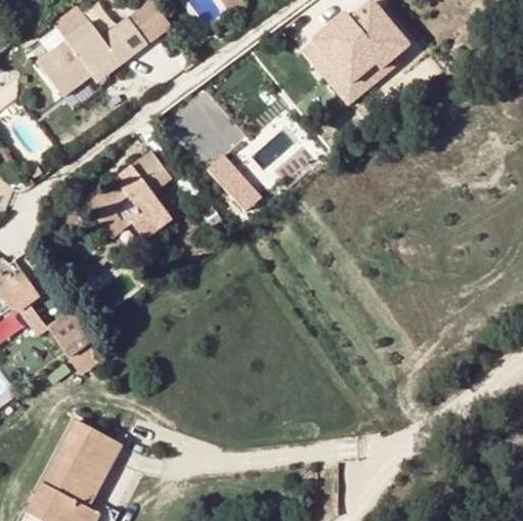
[(352,83),(376,63),(381,70),(410,45),(374,0),(372,0),(352,16),(335,31),(330,26),(314,39),(329,54),(352,83)]
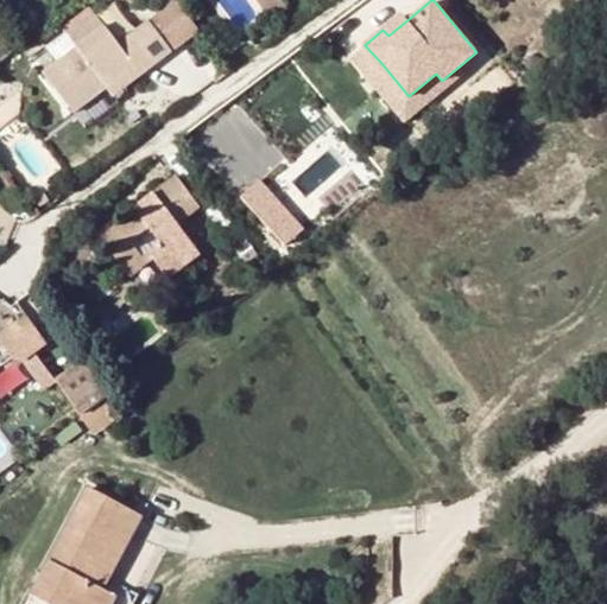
[(77,44),(105,23),(97,13),(70,33),(77,44)]
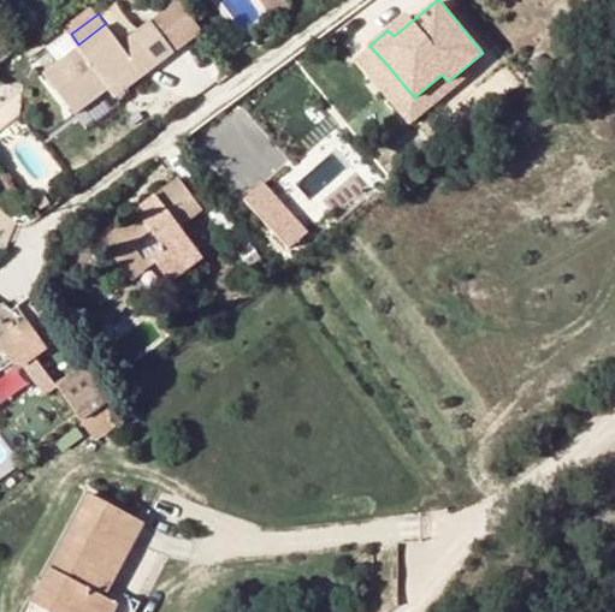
[(414,19),(408,13),(388,30),(394,36),(414,19)]
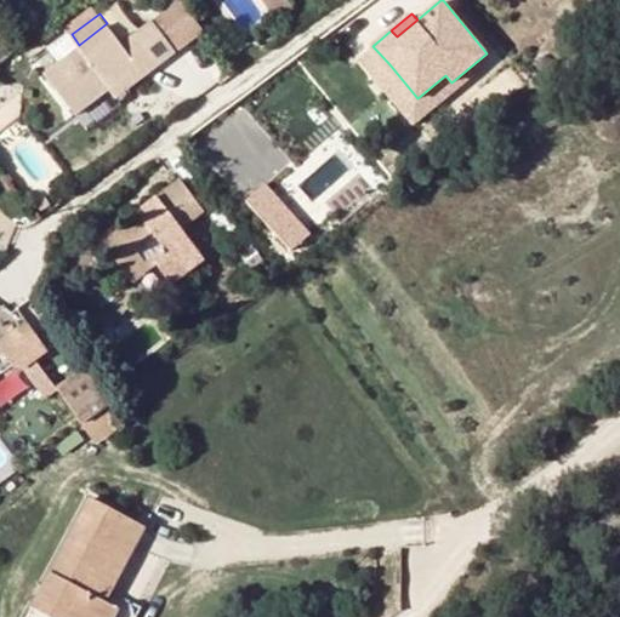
[(153,18),(120,41),(107,23),(79,45),(45,69),(75,113),(111,87),(138,66),(144,74),(178,51),(153,18)]
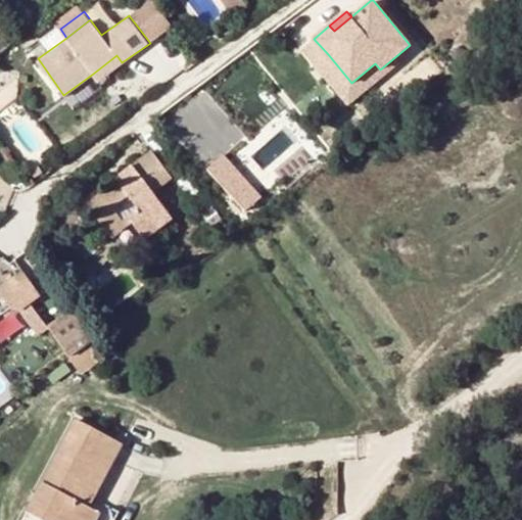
[(321,60),(349,95),(380,69),(375,63),(351,83),(328,54),(321,60)]
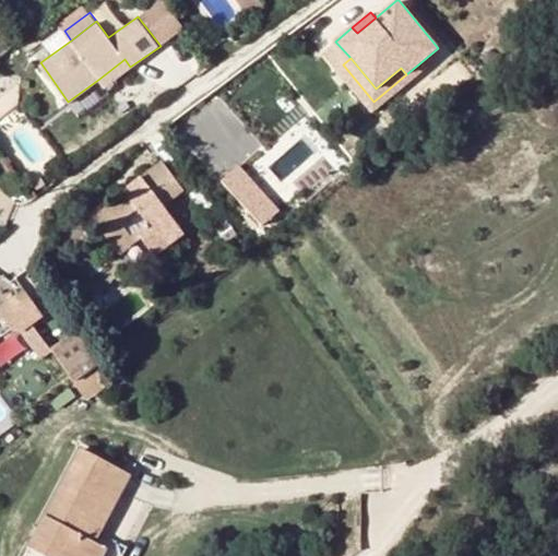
[(99,79),(105,86),(130,67),(125,59),(99,79)]
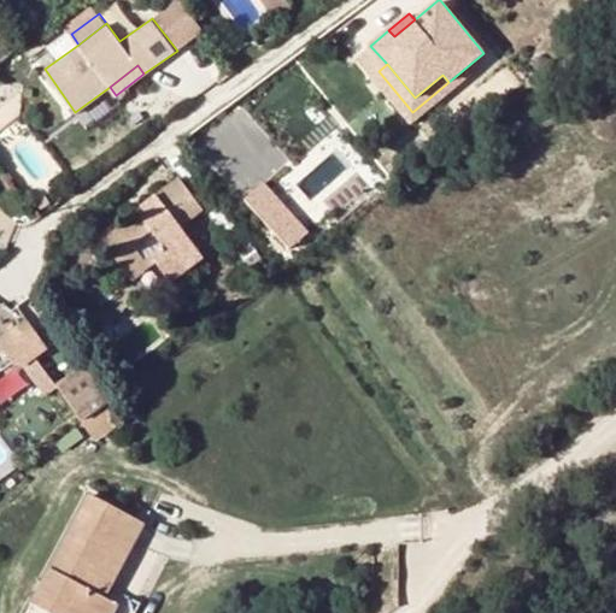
[(166,277),(200,252),(181,227),(205,210),(180,175),(135,207),(139,213),(121,225),(116,220),(98,234),(128,272),(151,254),(156,264),(166,277)]
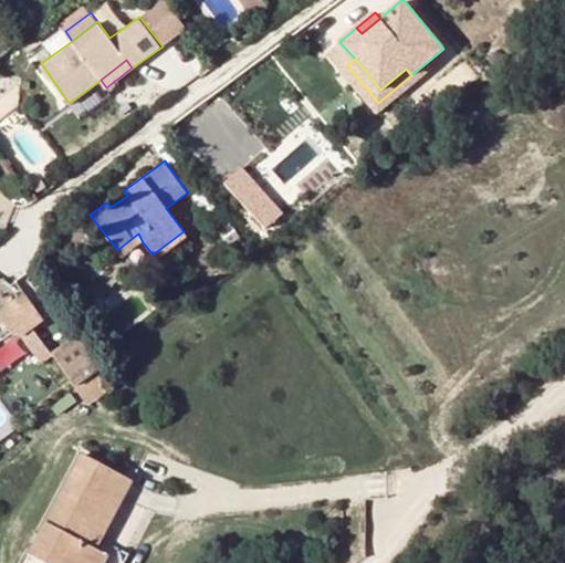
[(225,180),(265,223),(284,206),(243,163),(225,180)]
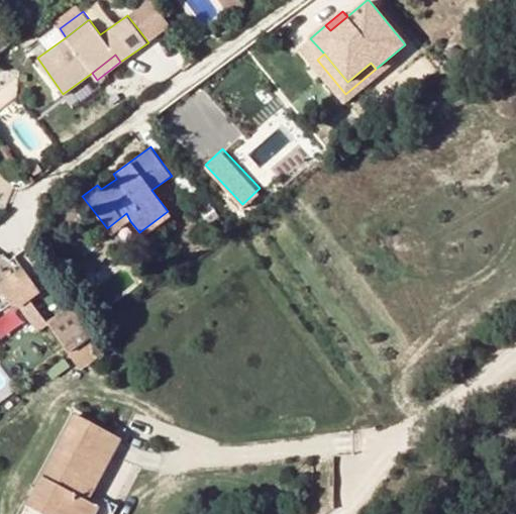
[(143,237),(172,217),(168,211),(139,232),(143,237)]
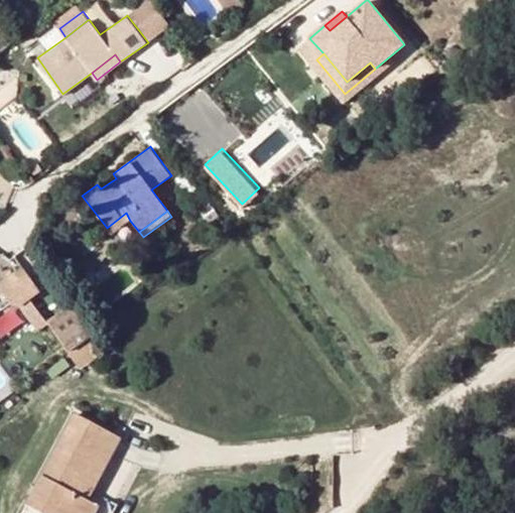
[(107,228),(112,235),(130,221),(126,213),(107,228)]
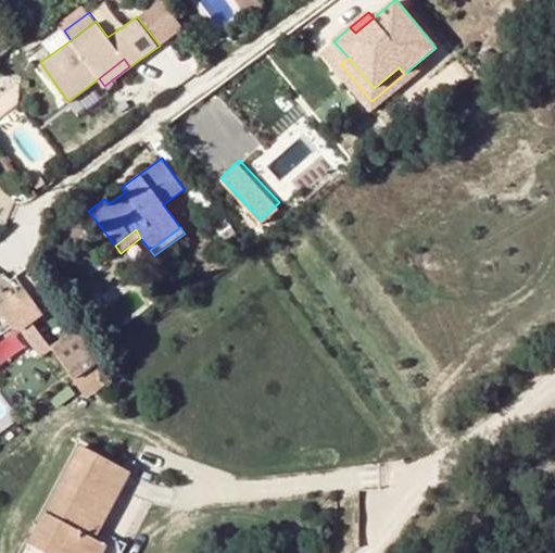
[(40,314),(24,289),(0,305),(0,311),(14,332),(32,321),(40,314)]
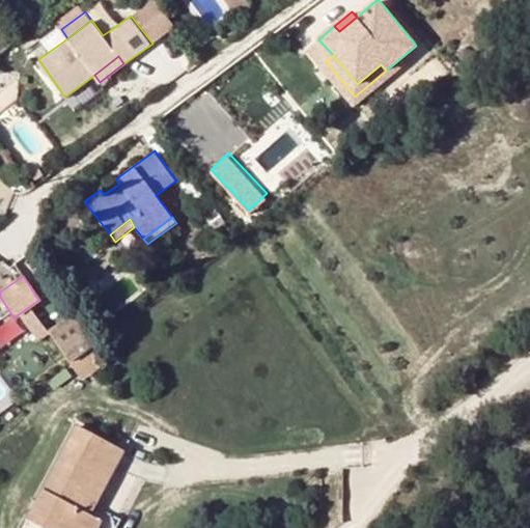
[(49,334),(72,365),(98,345),(76,315),(49,334)]
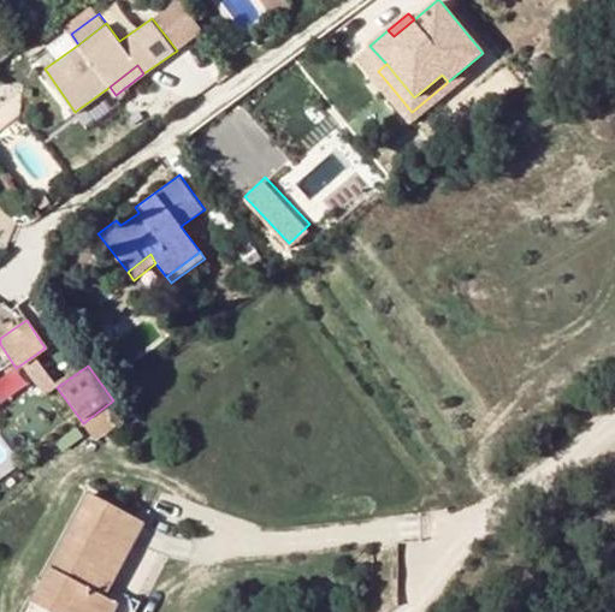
[(93,565),(106,572),(134,517),(90,494),(37,594),(74,611),(114,611),(125,592),(101,581),(95,592),(83,586),(93,565)]
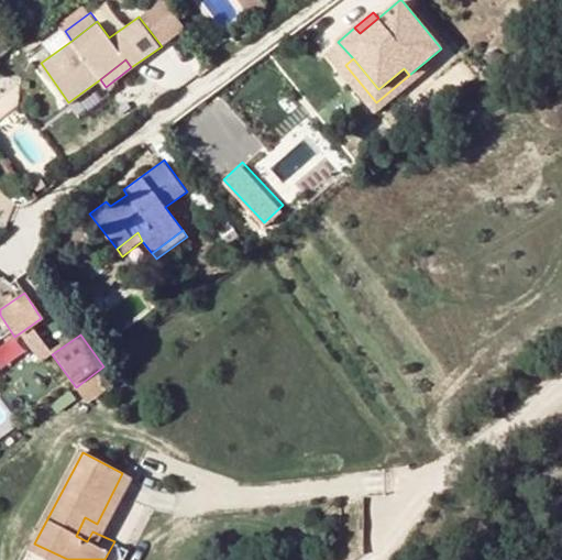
[(87,541),(92,531),(97,524),(85,517),(76,536),(87,541)]
